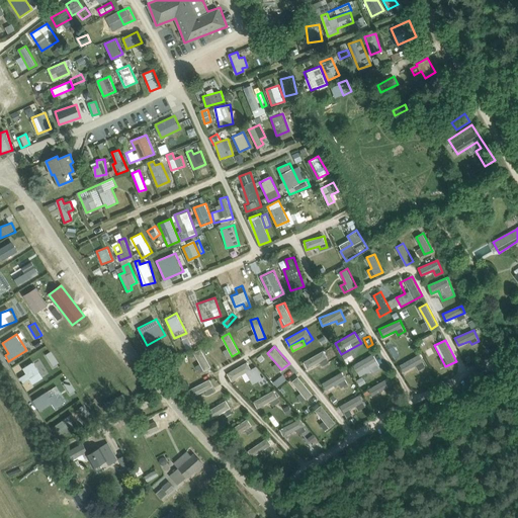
[(194,352),(204,370),(211,366),(201,348),(194,352)]
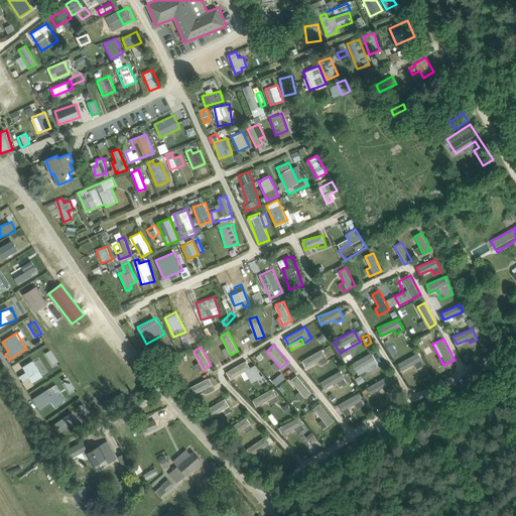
[(44,354),(52,368),(59,363),(51,349),(44,354)]
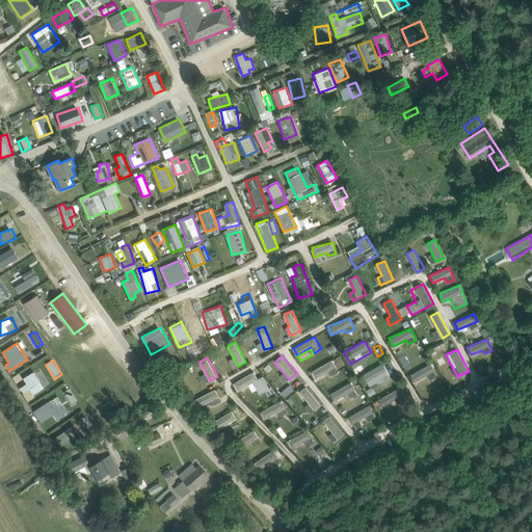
[(315,378),(329,373),(330,375),(338,372),(334,361),(312,369),(315,378)]
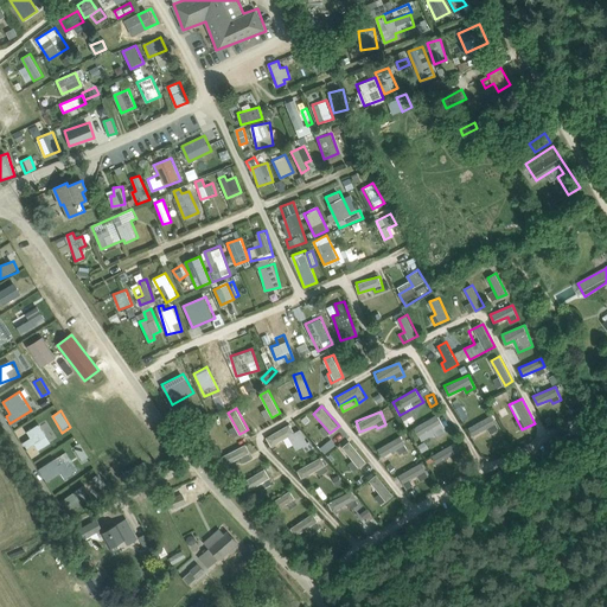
[(401,415),(406,425),(415,420),(411,411),(401,415)]
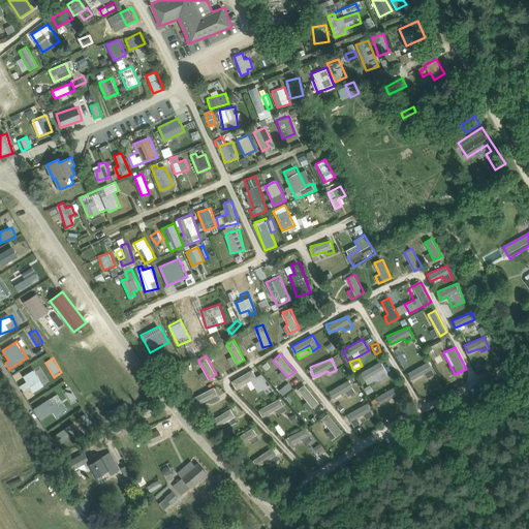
[(381,362),(361,372),(366,384),(379,378),(381,380),(390,376),(381,362)]
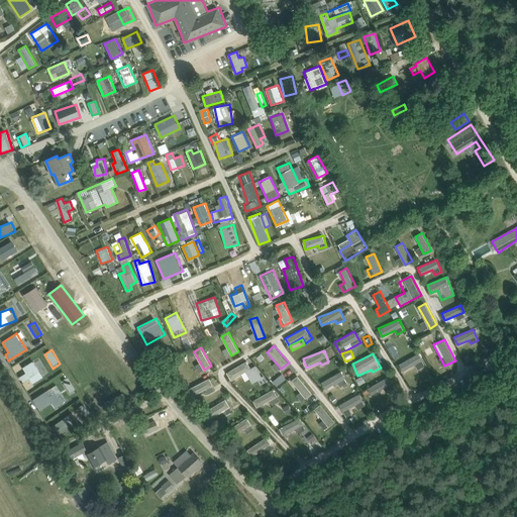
[(402,371),(416,365),(418,370),(425,367),(420,353),(399,363),(402,371)]
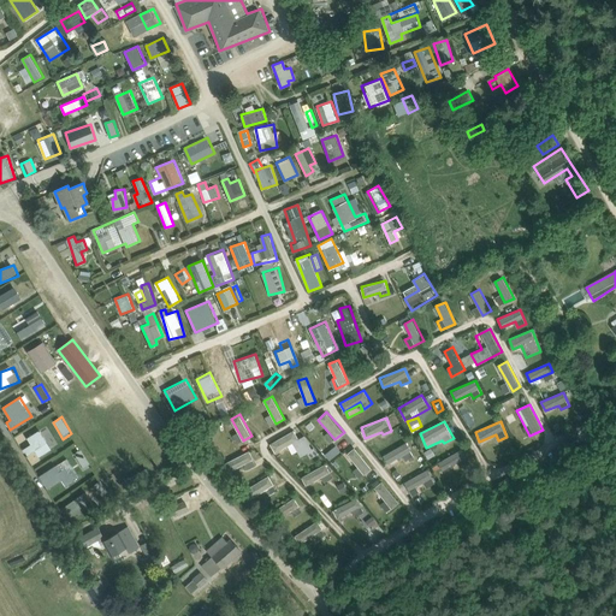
[(40,430),(27,438),(34,448),(39,456),(52,449),(40,430)]
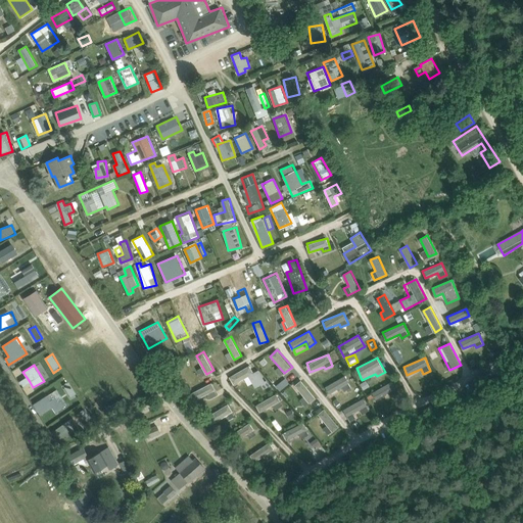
[(230,376),(234,384),(244,379),(248,385),(253,383),(255,387),(266,382),(259,370),(253,372),(250,366),(230,376)]
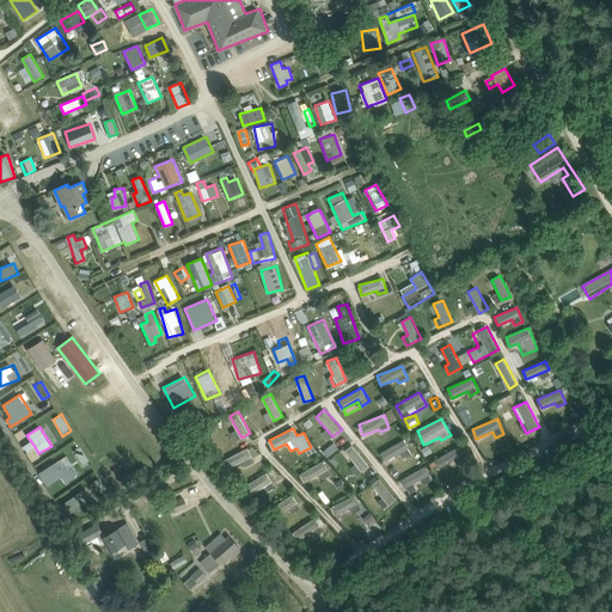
[(401,453),(403,457),(411,453),(405,440),(380,451),(385,460),(401,453)]
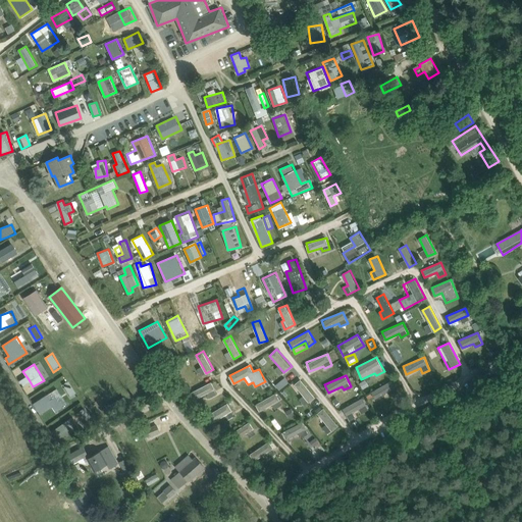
[(284,377),(275,384),(279,390),(290,382),(284,377)]
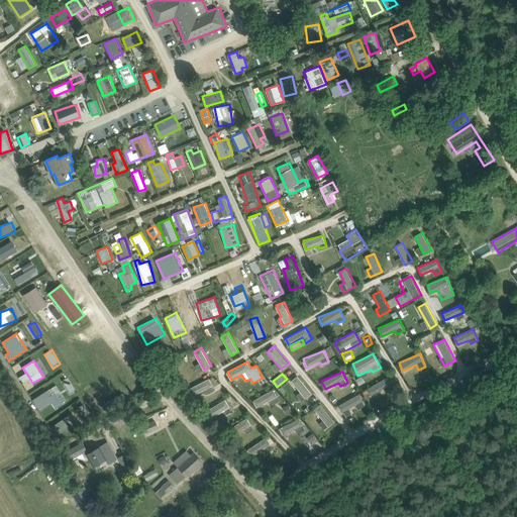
[(306,399),(313,394),(298,375),(292,380),(306,399)]
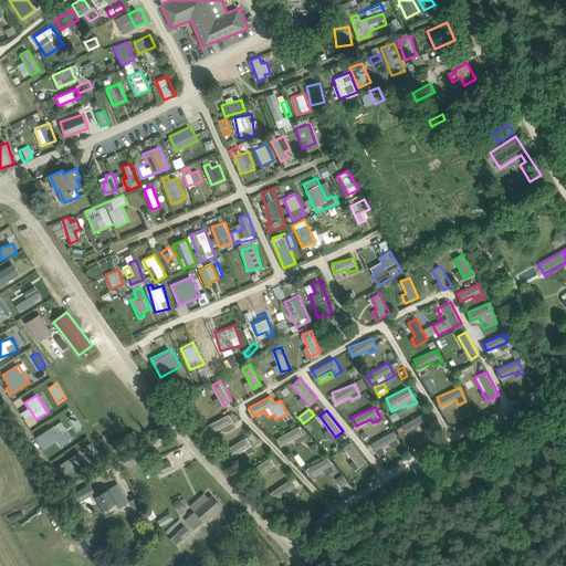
[(423,430),(431,425),(425,412),(402,425),(407,432),(420,425),(423,430)]
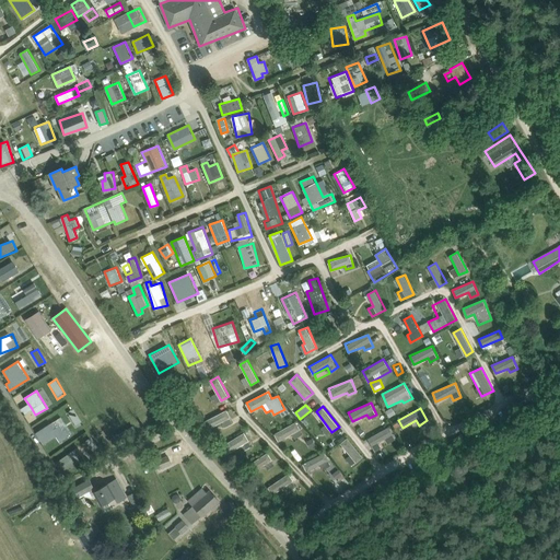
[(228,409),(208,419),(211,428),(231,417),(228,409)]
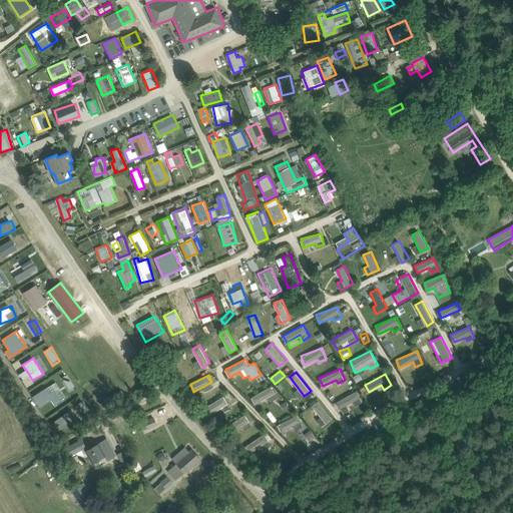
[(273,387),(250,396),(254,404),(268,398),(270,402),(278,398),(273,387)]
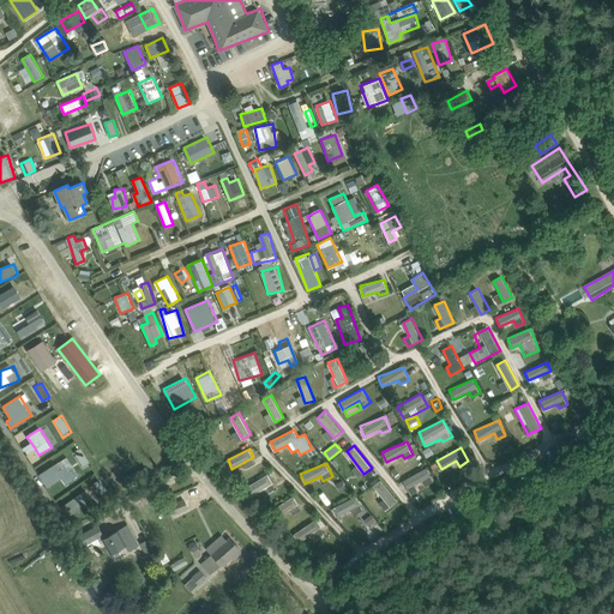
[(76,477),(68,465),(59,470),(55,464),(38,474),(47,487),(61,477),(66,485),(76,477)]
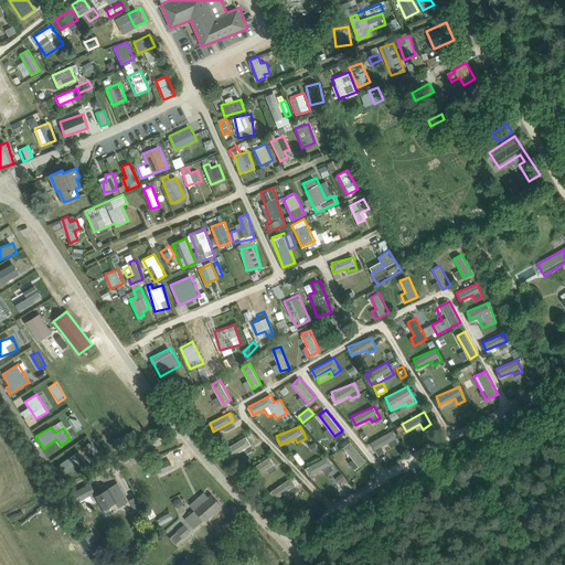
[(371,440),(377,456),(385,451),(382,446),(390,443),(392,447),(400,444),(393,430),(371,440)]
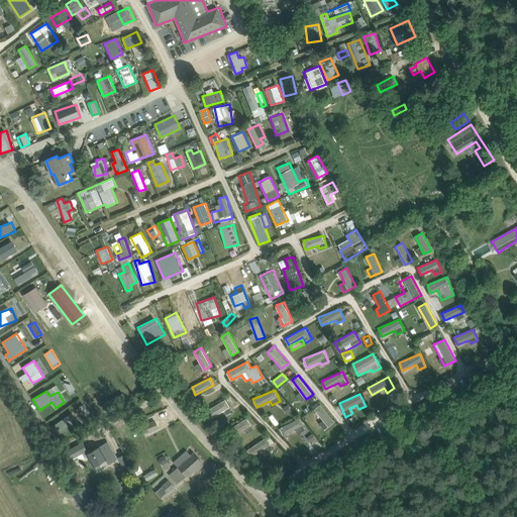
[(205,410),(210,418),(230,407),(226,399),(205,410)]
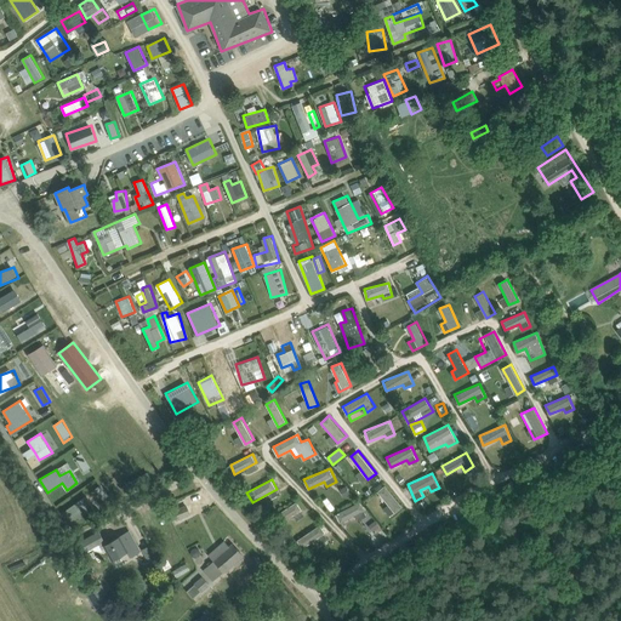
[(379,490),(388,505),(383,507),(389,516),(403,507),(387,484),(379,490)]
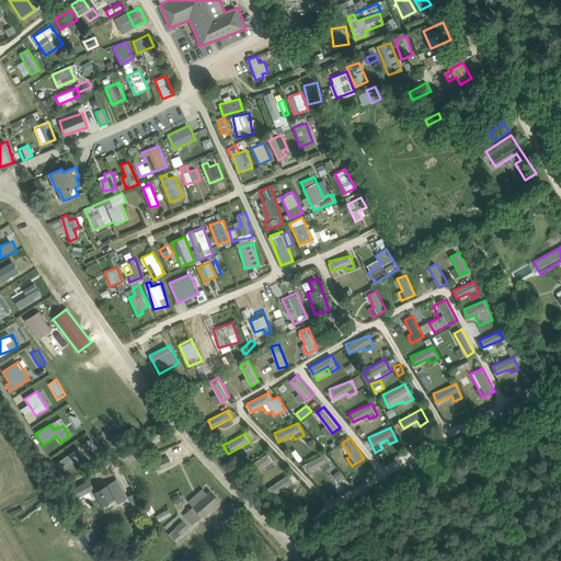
[(63,474),(81,462),(77,457),(81,454),(78,448),(55,464),(63,474)]
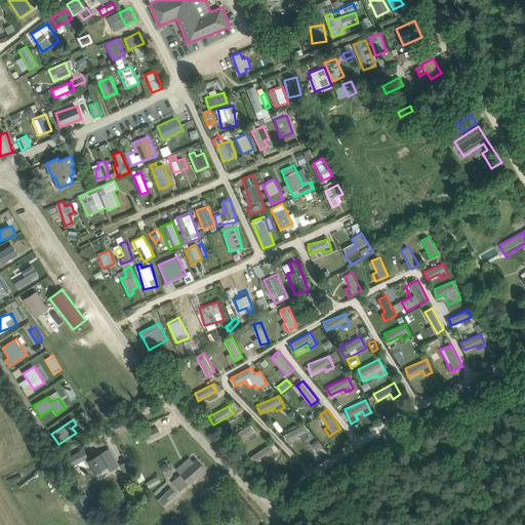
[(300,436),(303,440),(311,436),(305,423),(284,435),(288,442),(300,436)]
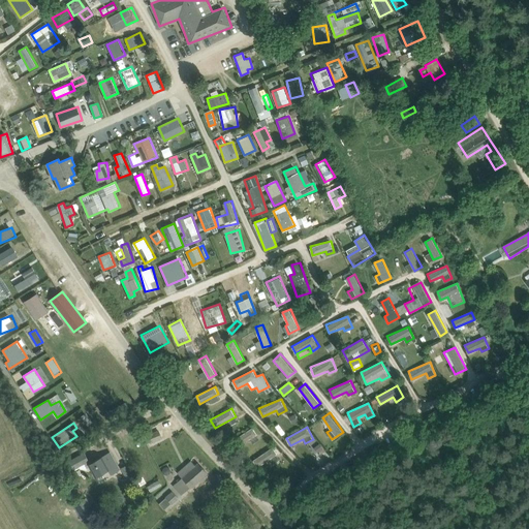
[(243,443),(258,435),(254,428),(239,436),(243,443)]
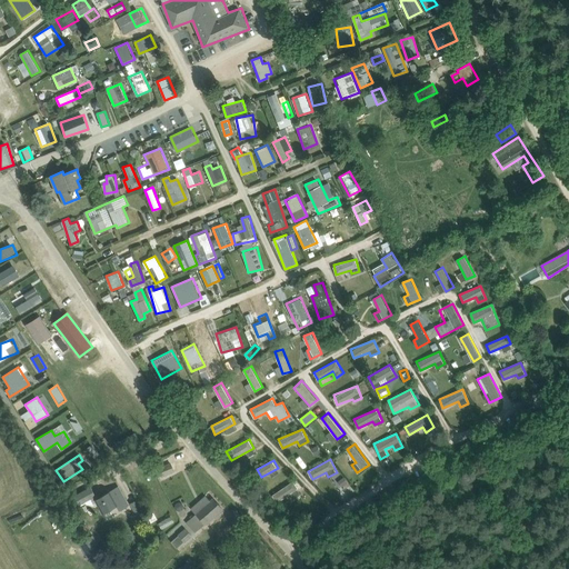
[(170,463),(158,469),(161,477),(173,471),(170,463)]
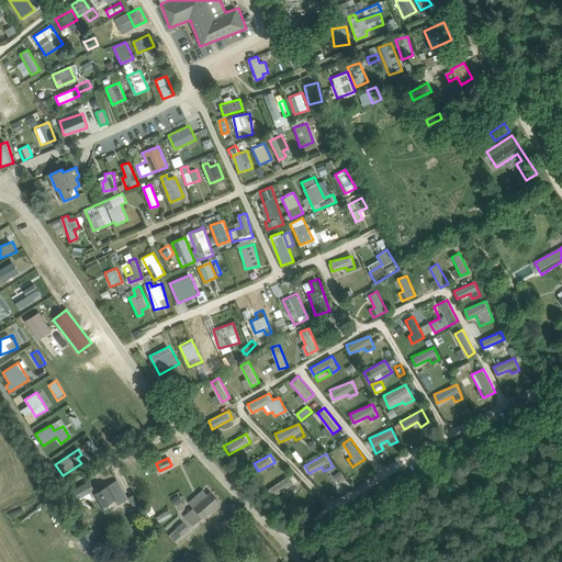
[(340,471),(333,476),(337,481),(344,476),(340,471)]
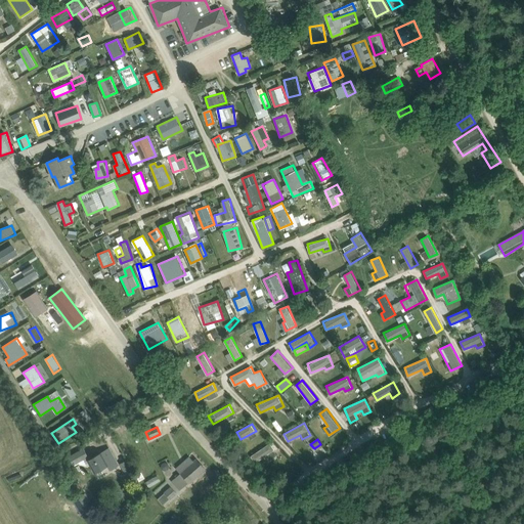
[(269,459),(276,455),(272,444),(251,451),(254,461),(268,456),(269,459)]
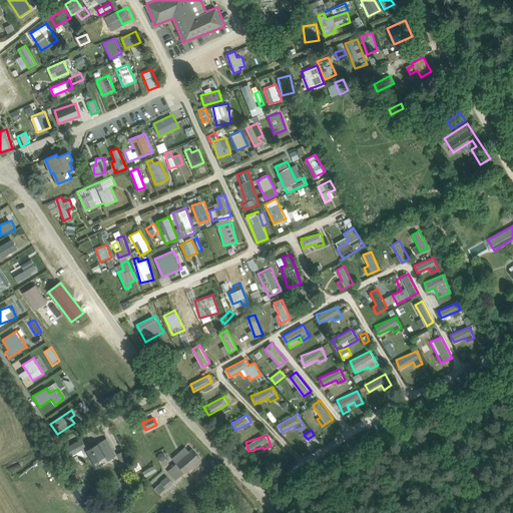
[(106,456),(108,460),(116,456),(106,439),(86,451),(84,448),(86,447),(82,439),(66,448),(70,456),(76,453),(77,455),(85,457),(88,455),(93,463),(106,456)]
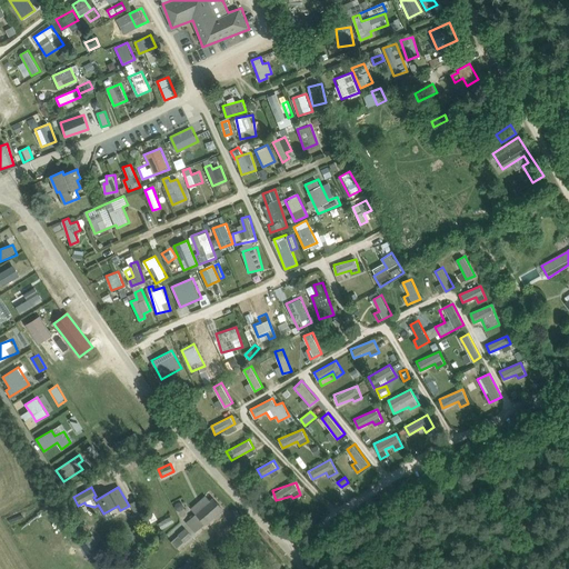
[(206,496),(191,510),(196,515),(186,522),(196,533),(222,509),(213,499),(211,501),(206,496)]
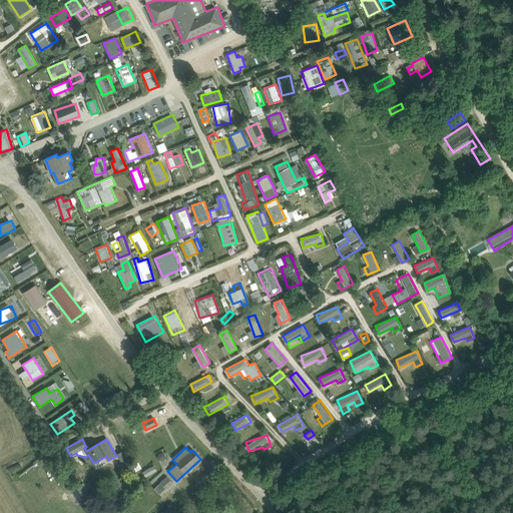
[(129,459),(122,463),(130,476),(136,472),(129,459)]
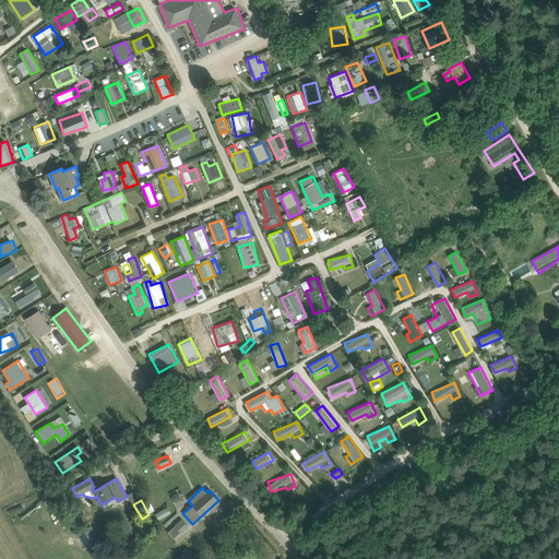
[(175,526),(180,533),(188,526),(181,520),(175,526)]
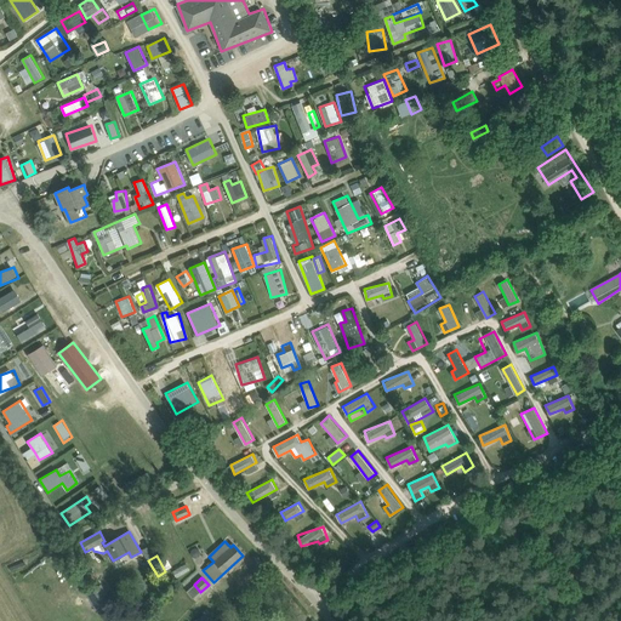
[(102,584),(86,593),(96,609),(110,600),(112,599),(102,584)]
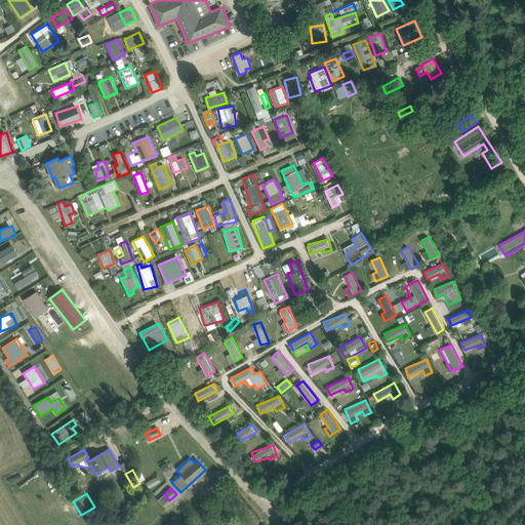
[(125,507),(119,513),(124,518),(130,513),(125,507)]
